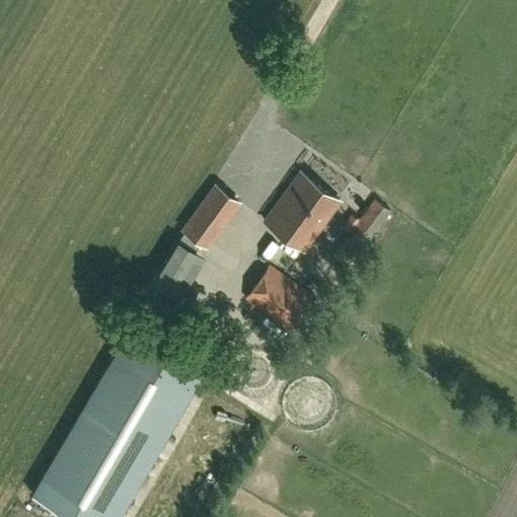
[(300,250),(336,202),(298,174),(263,223),(300,250)]
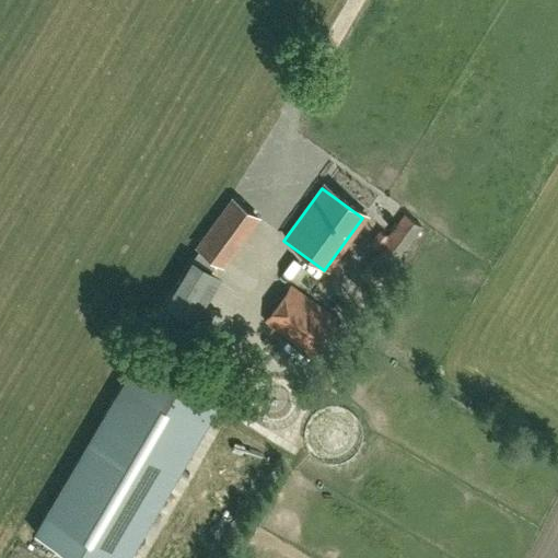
[(220,268),(254,220),(229,202),(195,251),(220,268)]
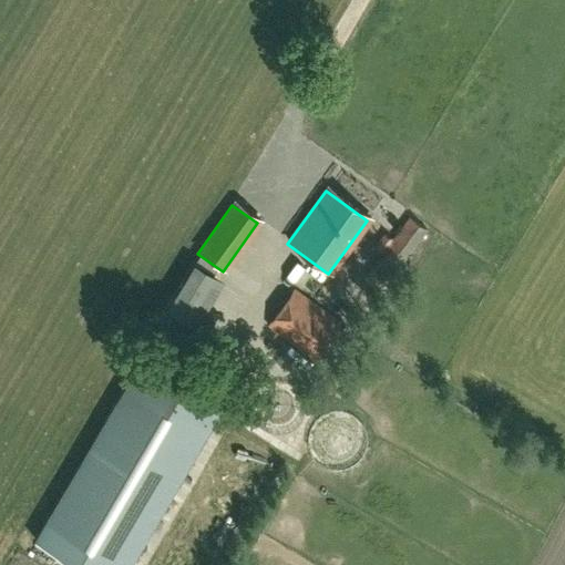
[(399,269),(425,232),(407,218),(390,240),(382,235),(371,249),(399,269)]
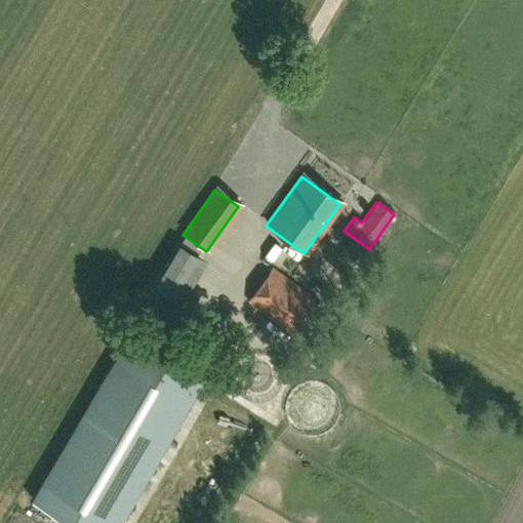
[(290,335),(315,302),(271,270),(246,304),(290,335)]
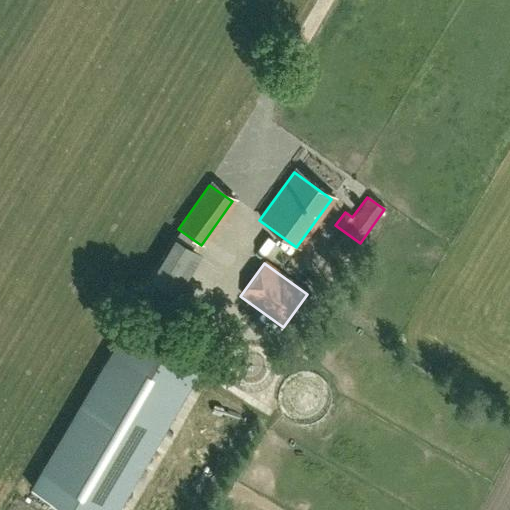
[(31,490),(64,509),(114,509),(204,358),(133,316),(31,490)]
